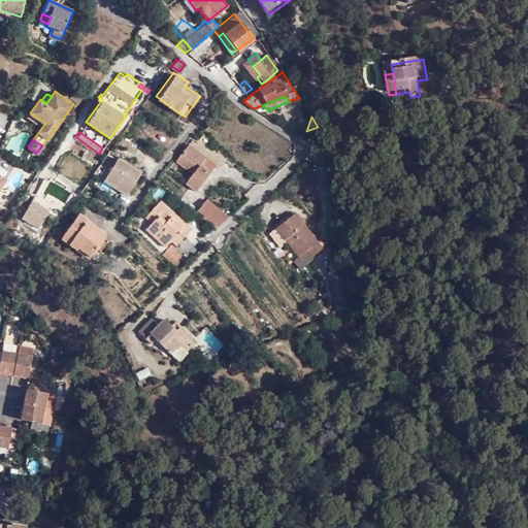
[(200,164),(206,156),(190,141),(176,159),(193,172),(185,182),(195,190),(204,178),(199,174),(205,168),(200,164)]
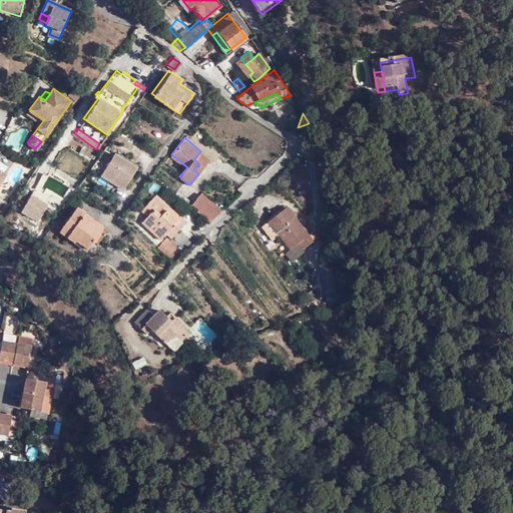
[(210,159),(200,151),(194,159),(199,163),(204,167),(210,159)]
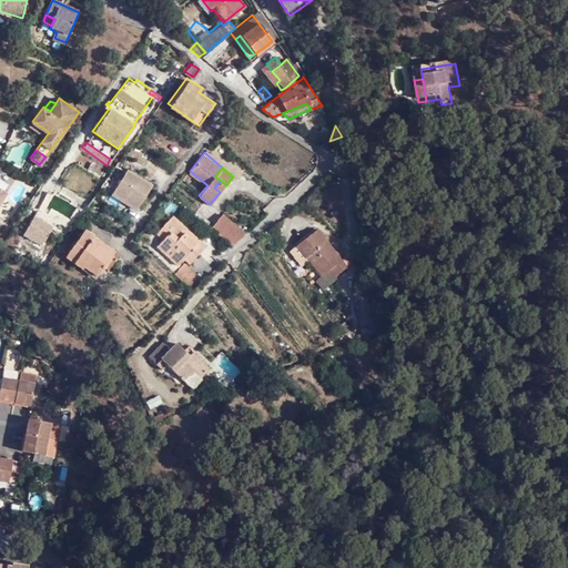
[(151,185),(125,169),(111,191),(135,208),(151,185)]
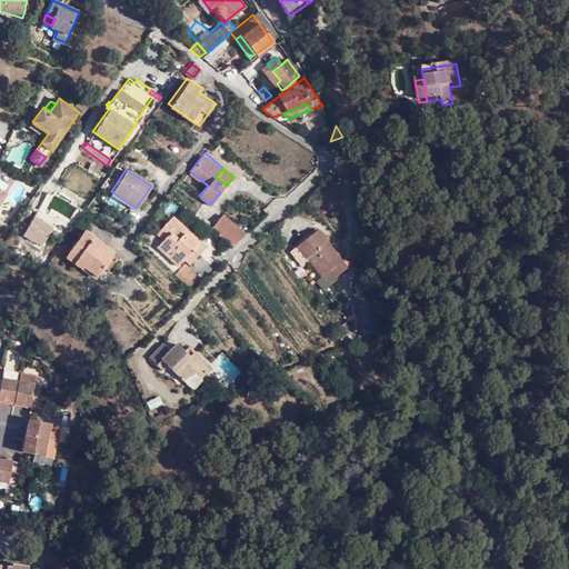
[(220,192),(227,186),(221,181),(215,188),(220,192)]
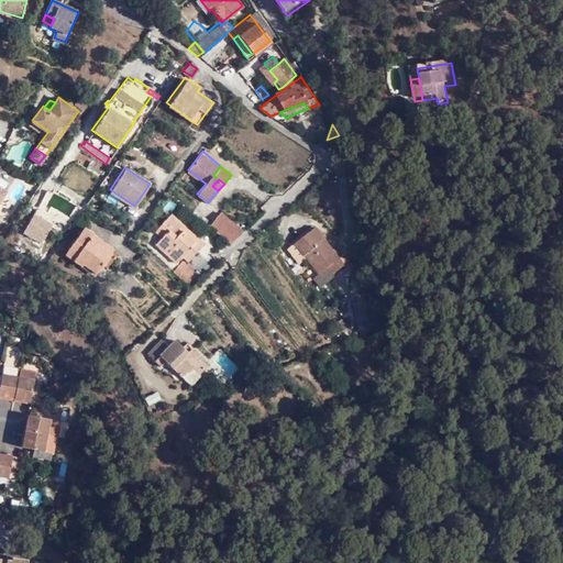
[(54,223),(33,212),(22,233),(43,244),(54,223)]
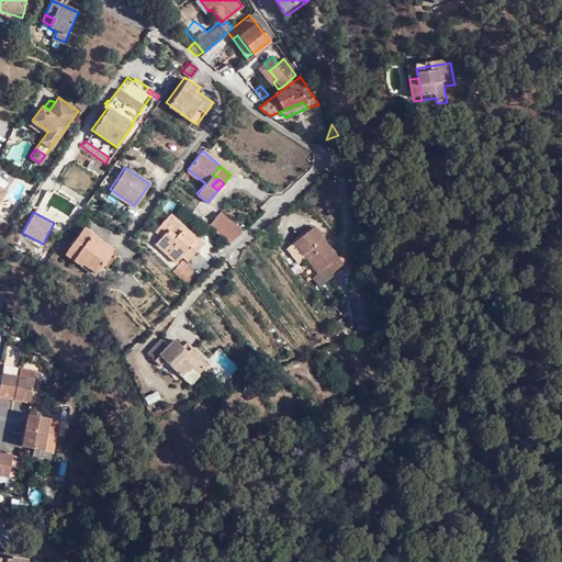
[(182,228),(184,225),(169,212),(154,228),(160,234),(155,240),(173,259),(180,254),(188,259),(193,253),(187,246),(193,238),(182,228)]
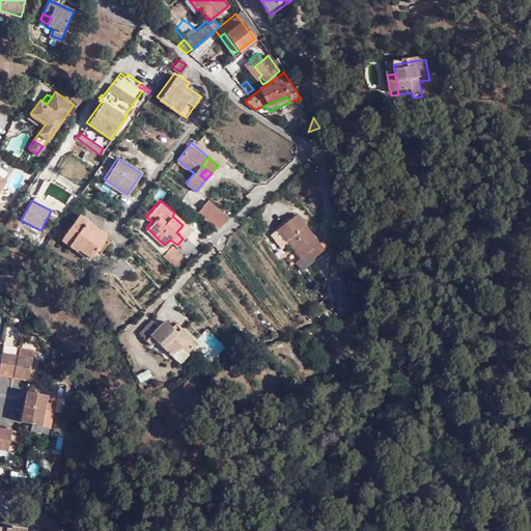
[(207,200),(196,213),(217,229),(229,218),(207,200)]
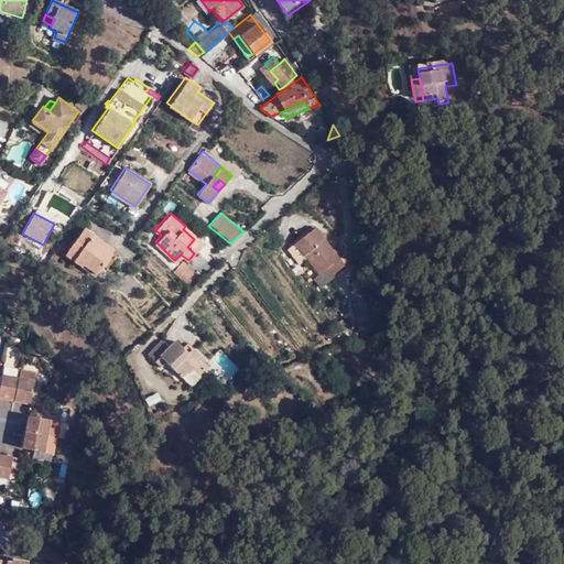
[(84,226),(63,253),(94,275),(114,248),(84,226)]
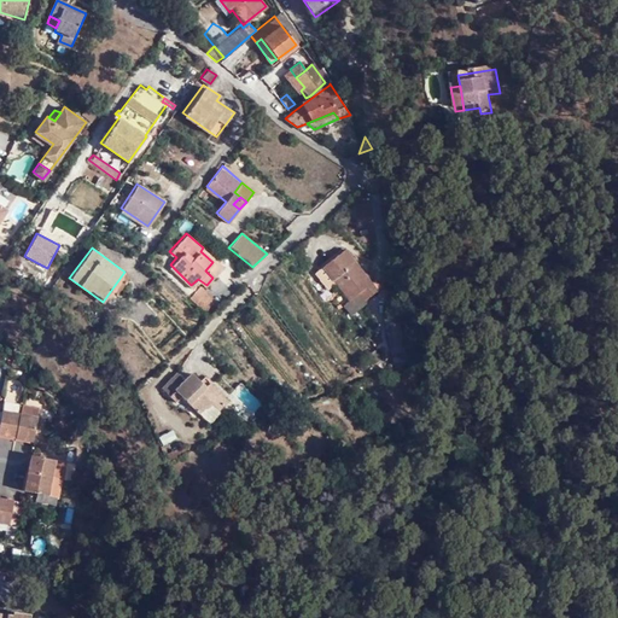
[(223,267),(203,248),(200,251),(213,262),(205,270),(213,278),(223,267)]
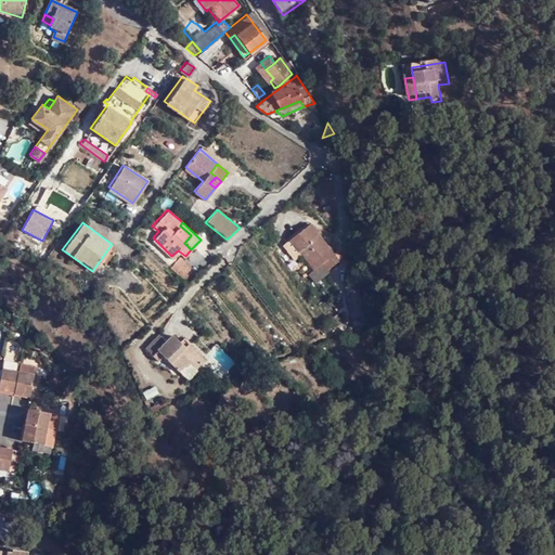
[(311,227),(291,241),(301,254),(314,271),(321,267),(326,273),(339,263),(311,227)]
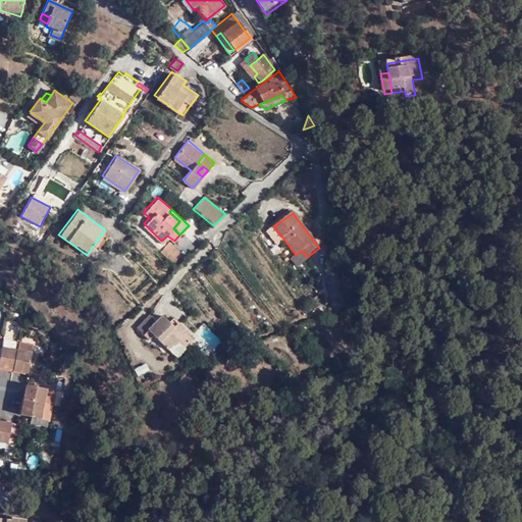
[(277,243),(283,239),(273,226),(268,231),(277,243)]
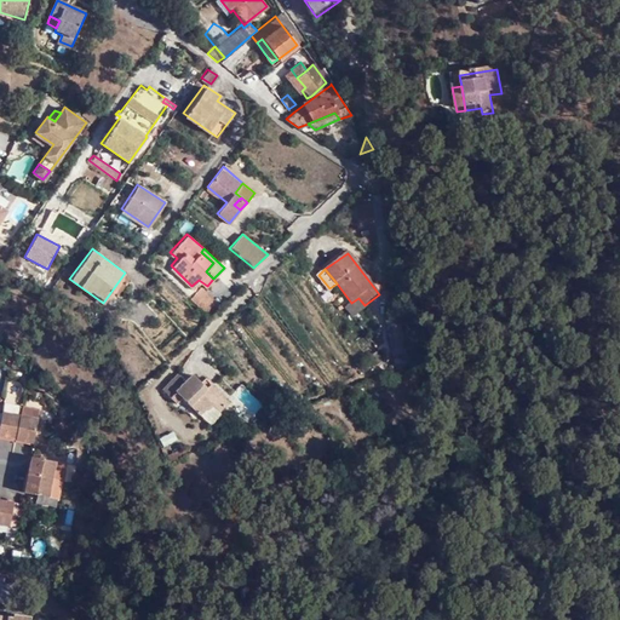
[(200,287),(188,299),(207,317),(218,304),(200,287)]
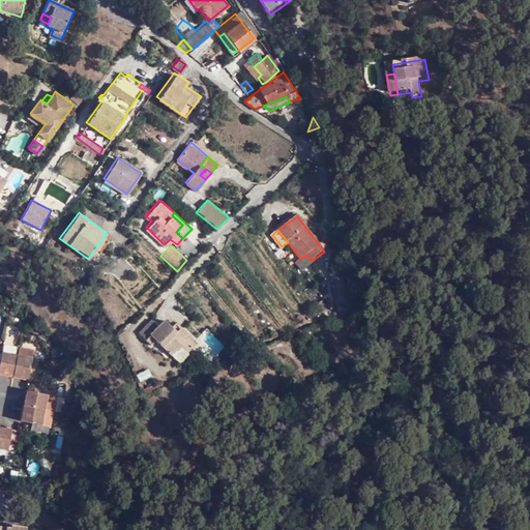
[(312,261),(306,255),(300,259),(294,264),(301,273),(314,263),(312,261)]
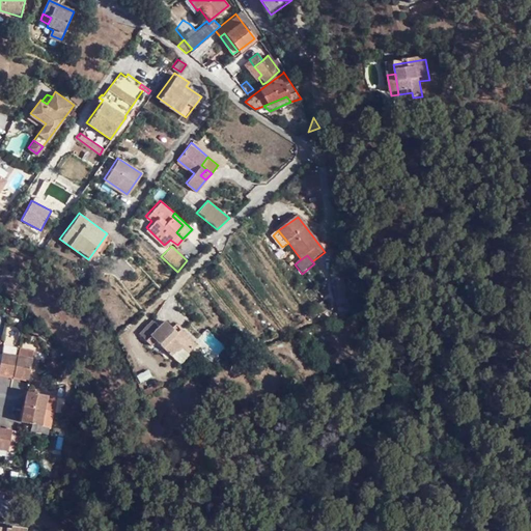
[(340,272),(330,275),(339,312),(351,308),(340,272)]
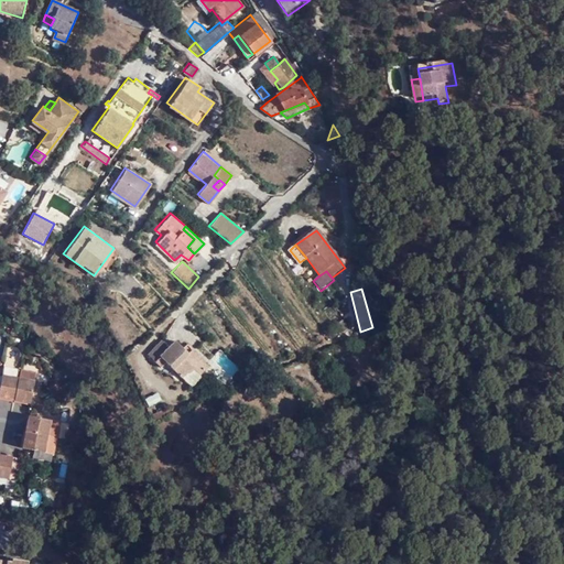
[(188,355),(184,349),(176,343),(171,349),(163,343),(150,356),(162,368),(166,365),(180,377),(185,371),(190,373),(194,370),(201,376),(208,367),(193,350),(188,355)]
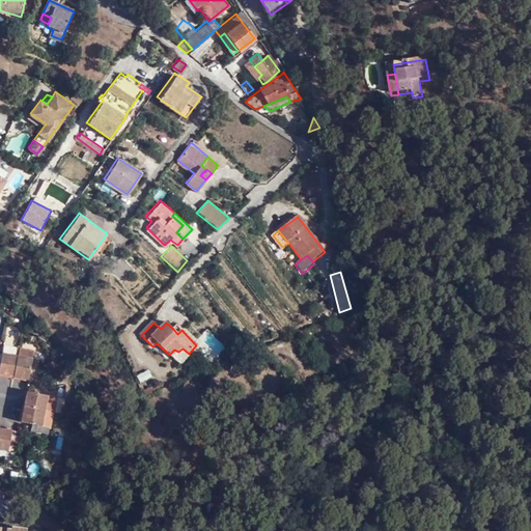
[(16,354),(31,356),(32,347),(17,344),(16,354)]
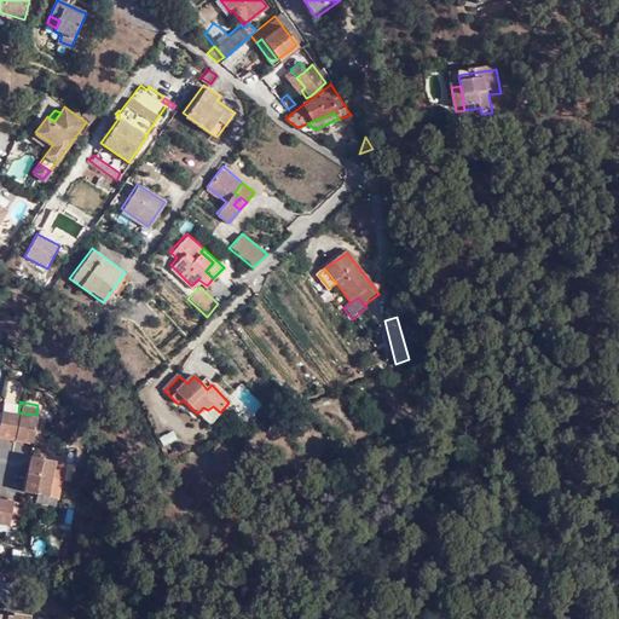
[(221,414),(220,412),(213,406),(208,410),(203,408),(197,414),(208,426),(221,414)]
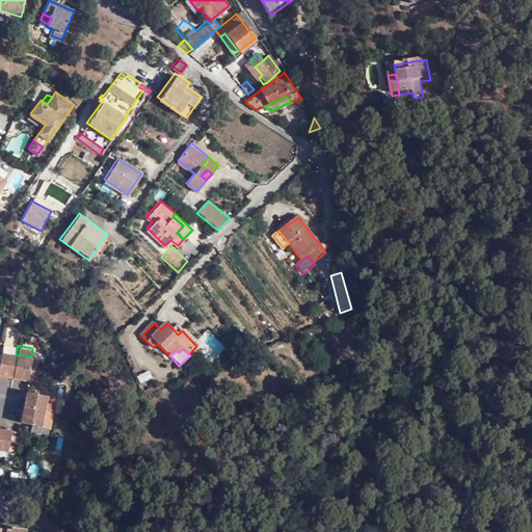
[(16,354),(0,350),(0,372),(11,375),(16,354)]
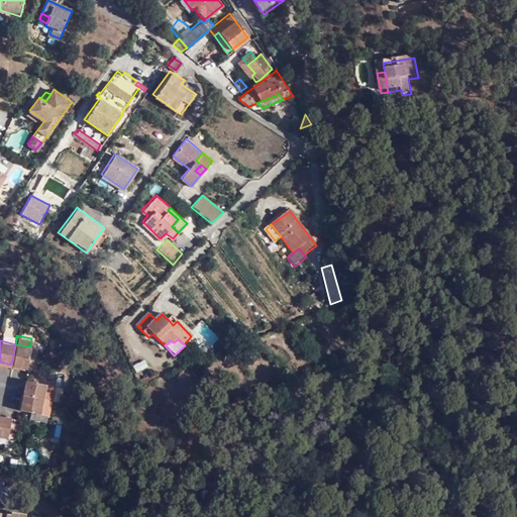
[(30,346),(15,344),(11,365),(25,368),(30,346)]
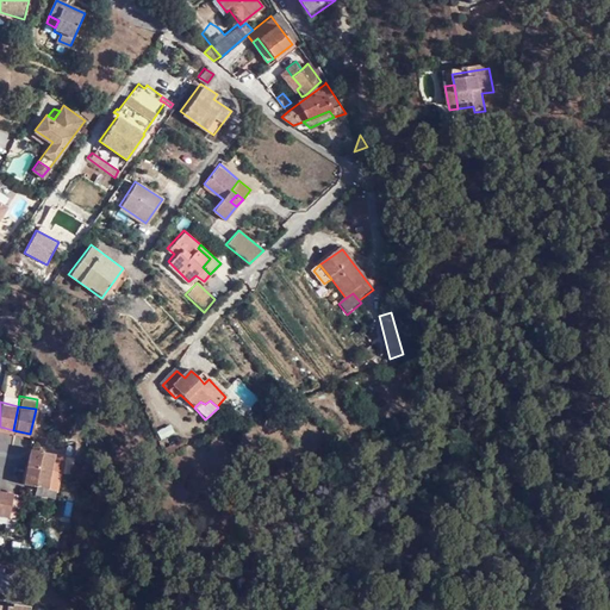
[(170,425),(157,431),(161,440),(174,433),(170,425)]
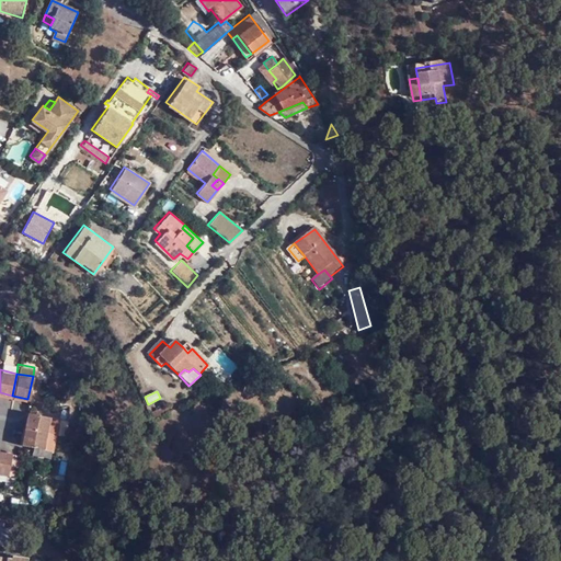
[(49,414),(26,410),(23,427),(46,431),(55,433),(58,416),(49,414)]
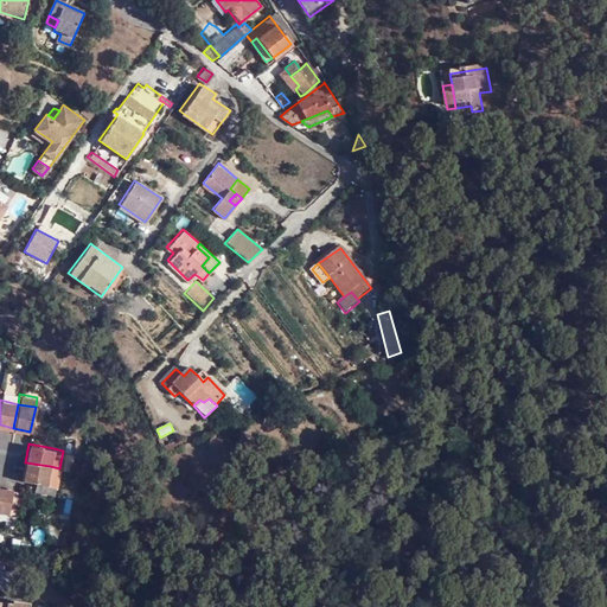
[(50,466),(25,462),(21,479),(46,483),(56,485),(59,468),(50,466)]
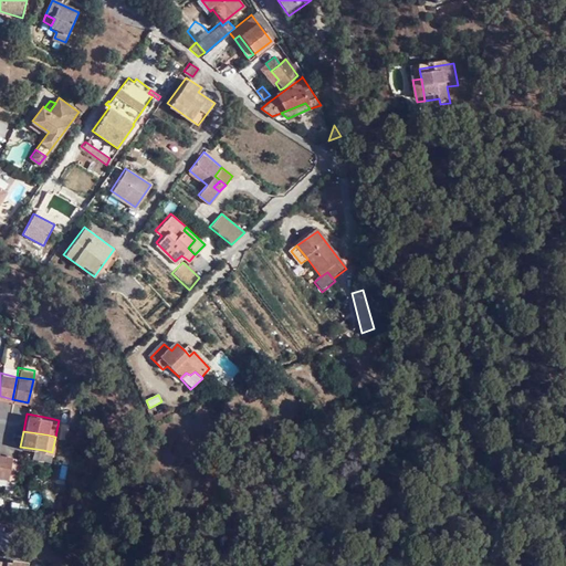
[(0,477),(8,479),(11,457),(0,453),(0,477)]
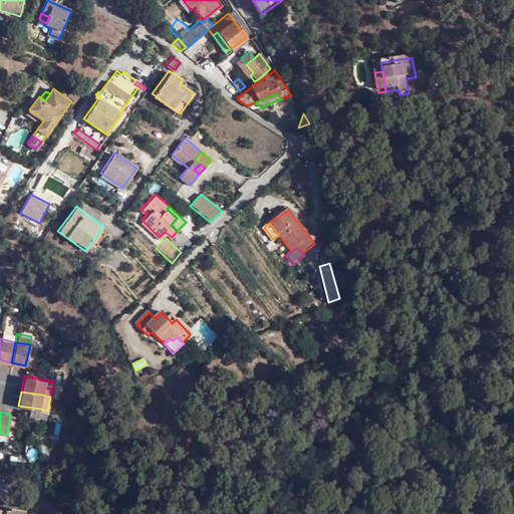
[(18,416),(10,415),(7,435),(14,436),(18,416)]
